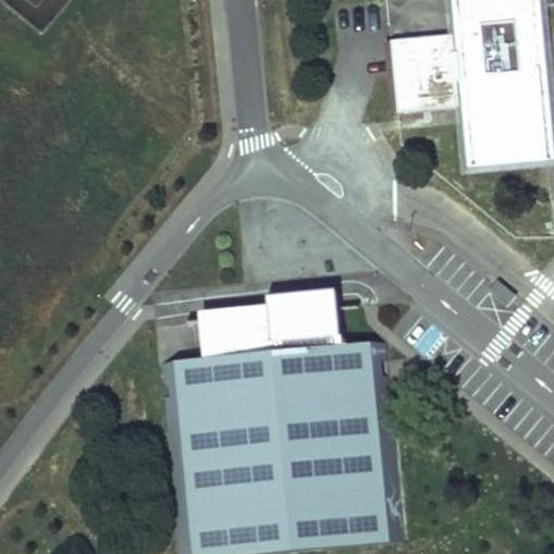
[(465,105),(469,160),(548,155),(533,0),(456,0),(459,32),(462,63),(463,73),(465,105)]
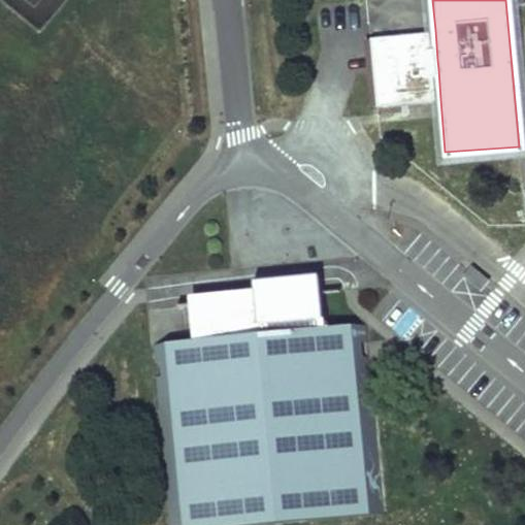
[(428,30),(369,35),(374,104),(433,99),(431,69),(430,60),(428,30)]
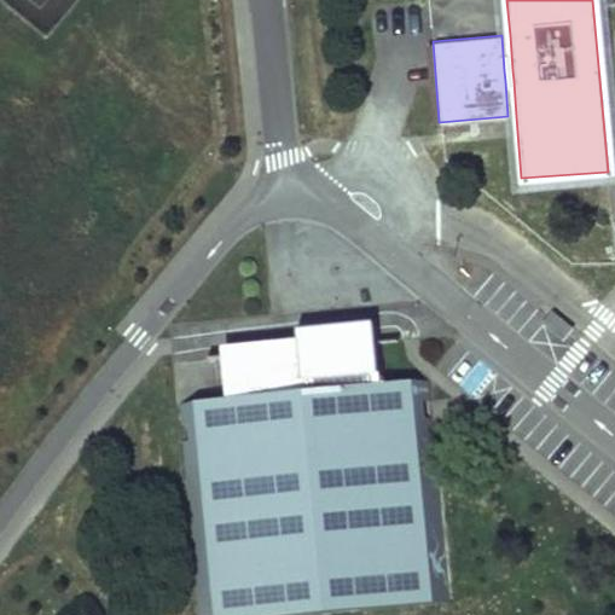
[(510,35),(502,35),(504,70),(512,70),(510,35)]
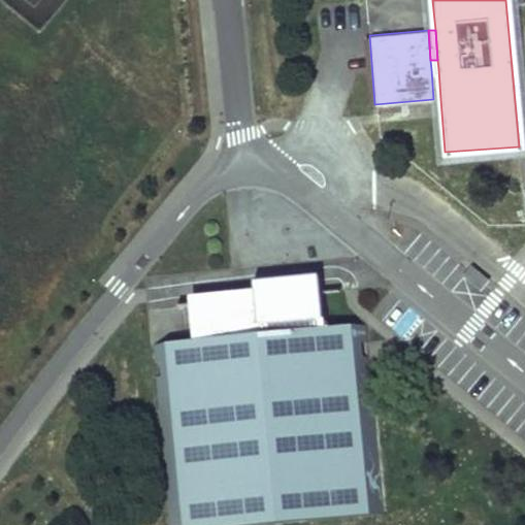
[(438,69),(431,69),(433,99),(440,99),(438,69)]
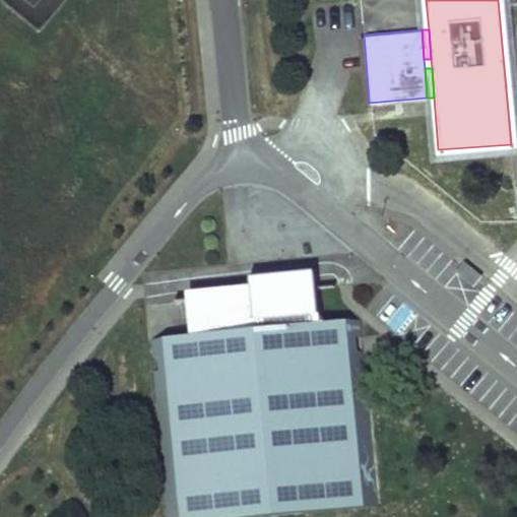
[(247,276),(248,292),(314,286),(312,269),(247,276)]
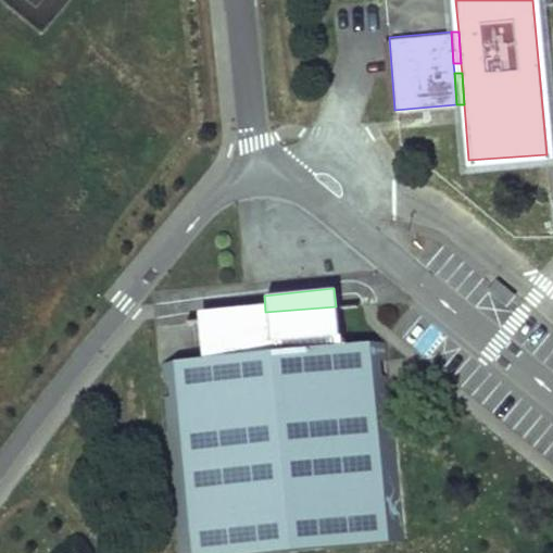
[(336,306),(265,312),(199,317),(202,356),(159,362),(175,552),(255,552),(400,539),(385,373),(374,374),(374,360),(384,359),(381,338),(339,344),(336,306)]
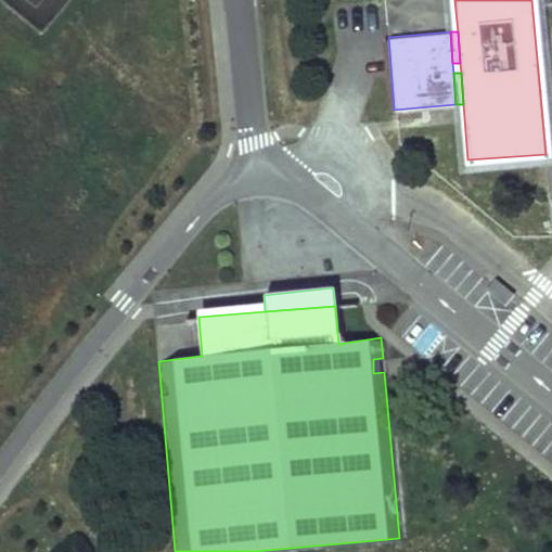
[(384,372),(383,358),(373,359),(373,373),(384,372)]
